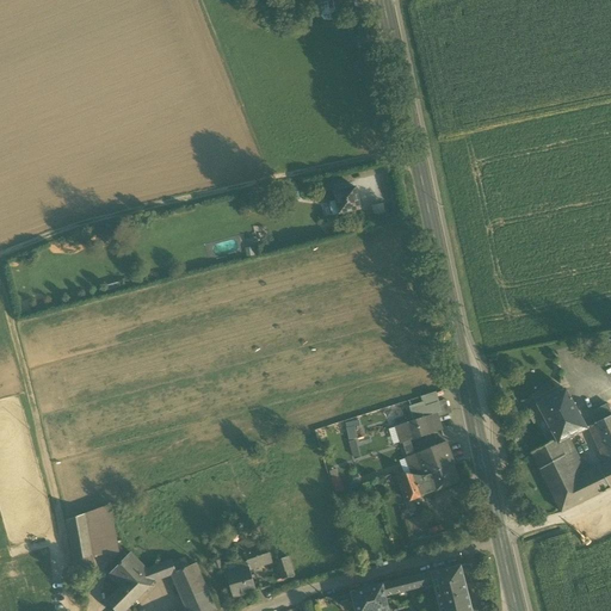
[(333,0),(335,12),(355,10),(352,0),(333,0)]
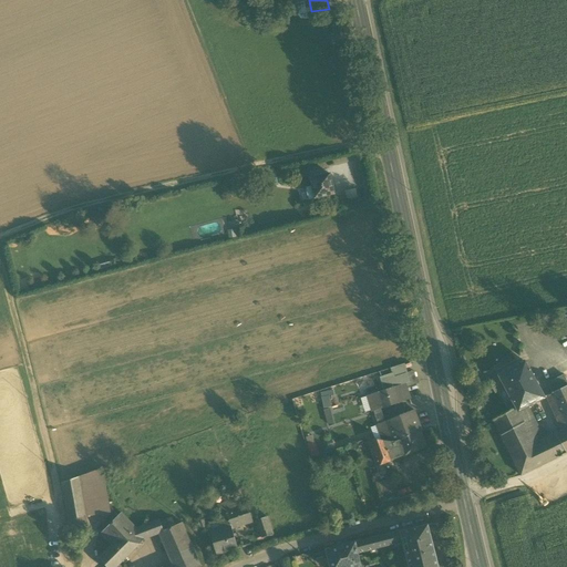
[(257,176),(260,188),(267,187),(266,183),(276,179),(275,173),(257,176)]
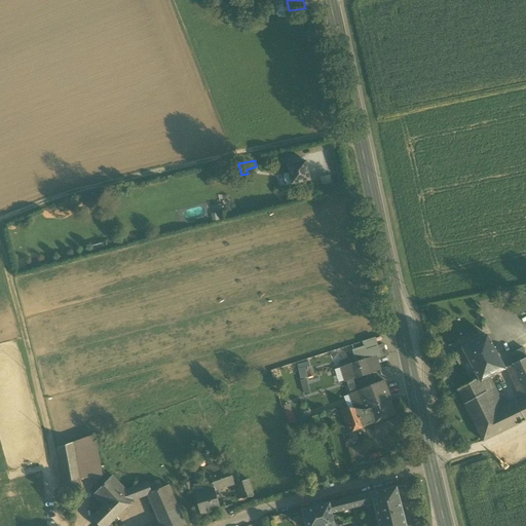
[(285,175),(287,186),(292,185),(310,181),(306,162),(298,163),(291,165),(288,165),(290,174),(285,175)]
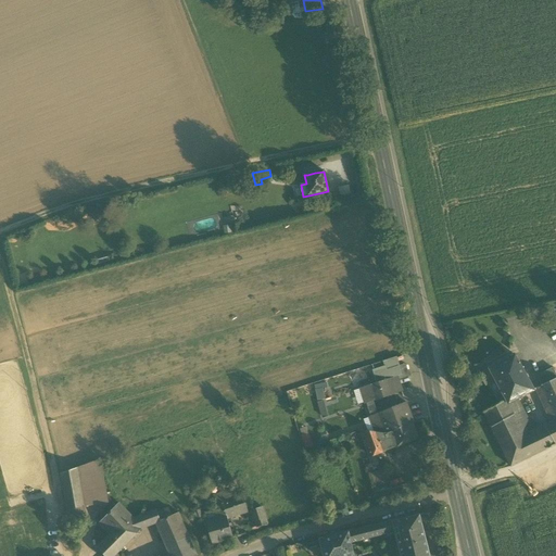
[(505,402),(507,405),(509,404),(519,400),(534,392),(516,354),(489,367),(489,369),(495,381),(505,402)]
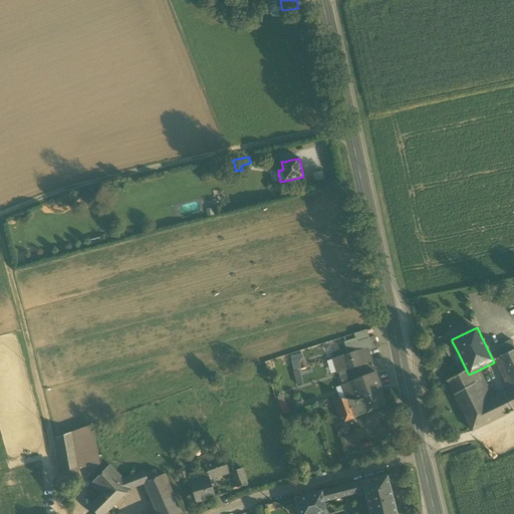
[(352,333),(354,338),(355,338),(356,341),(357,342),(368,338),(366,329),(352,333)]
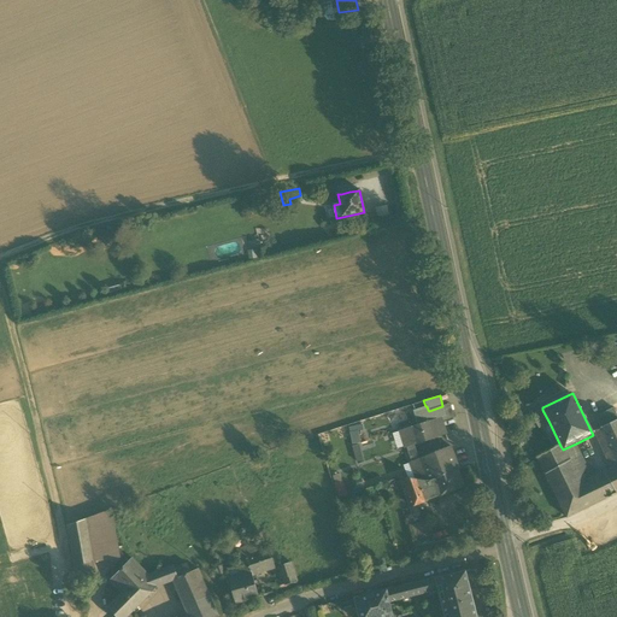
[(442,406),(429,411),(432,421),(441,417),(442,422),(454,418),(451,407),(444,410),(442,406)]
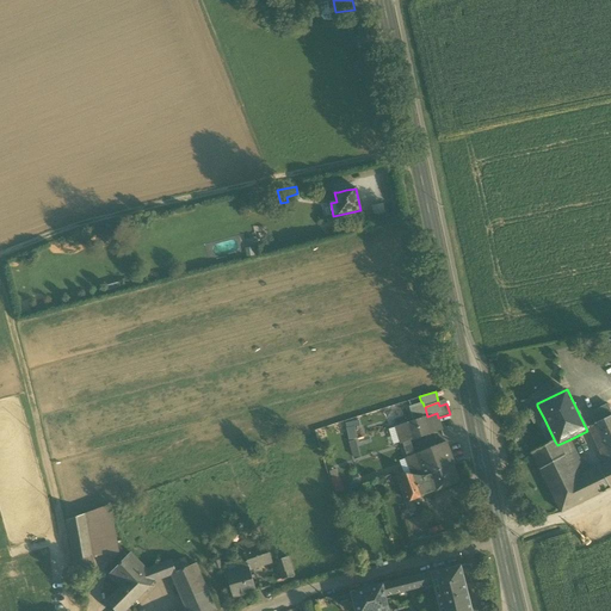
[(610,411),(608,405),(596,411),(590,413),(594,424),(593,425),(610,461),(610,463),(605,467),(599,469),(610,489),(610,488),(610,411)]
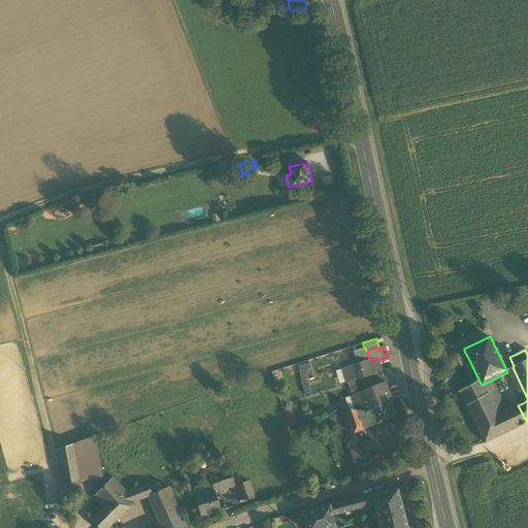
[(355,355),(358,363),(369,360),(367,352),(366,351),(355,355)]
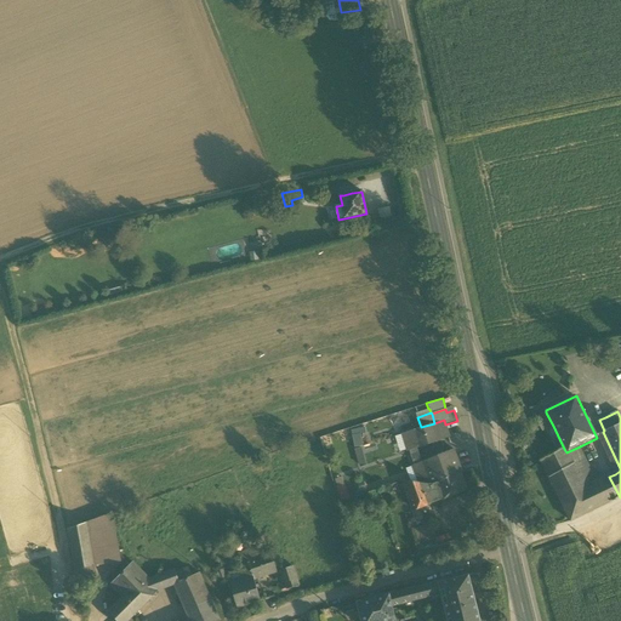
[(546,412),(535,417),(542,432),(553,426),(546,412)]
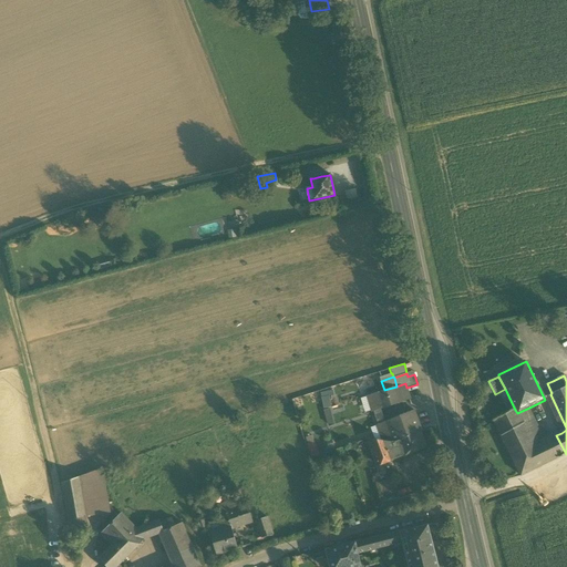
[(405,383),(397,387),(402,402),(410,400),(406,388),(405,383)]
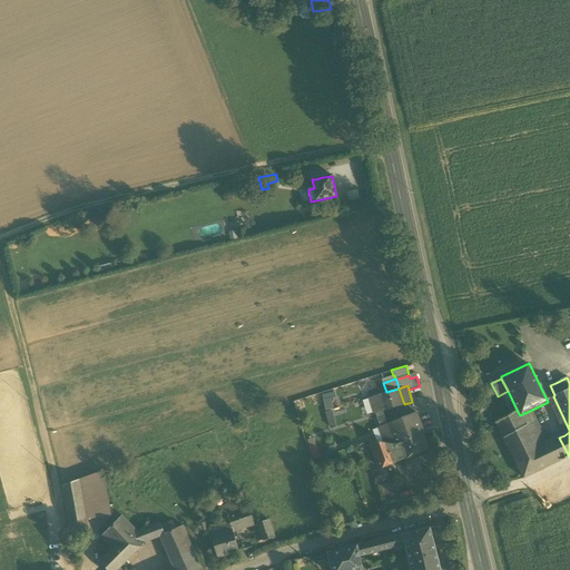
[(386,392),(376,395),(382,411),(382,412),(404,404),(399,389),(386,392)]
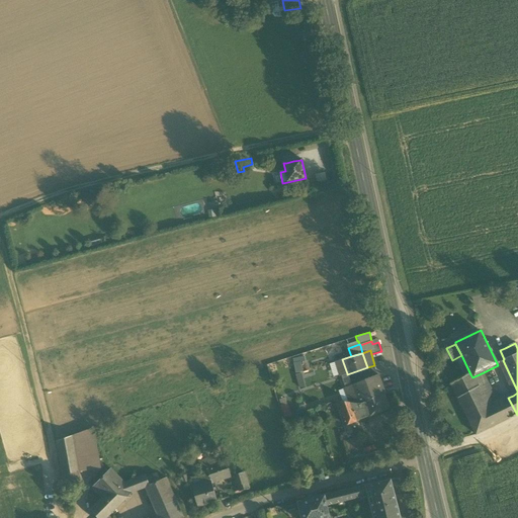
[(340,375),(347,373),(342,359),(336,362),(340,375)]
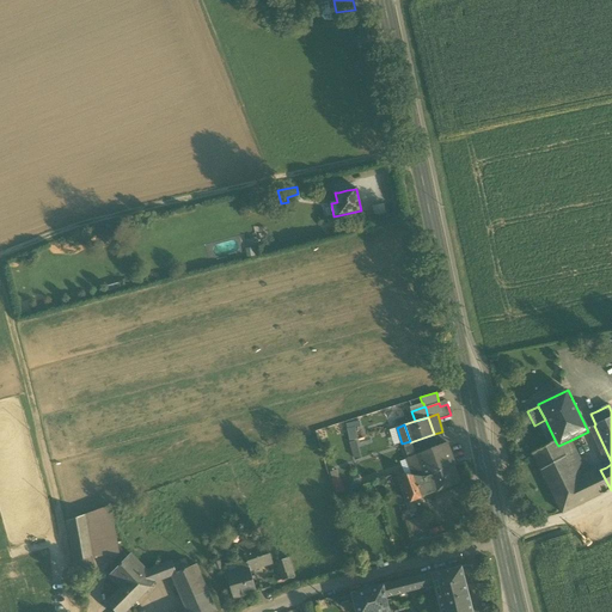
[(611,464),(611,461),(594,426),(588,428),(606,467),(611,464)]
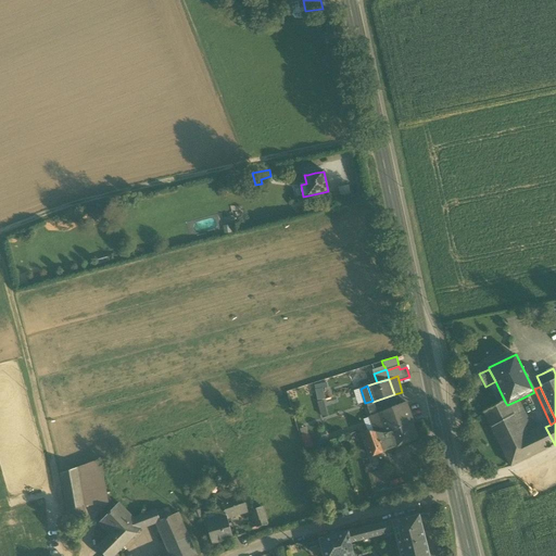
[(323,389),(315,390),(317,401),(325,400),(323,389)]
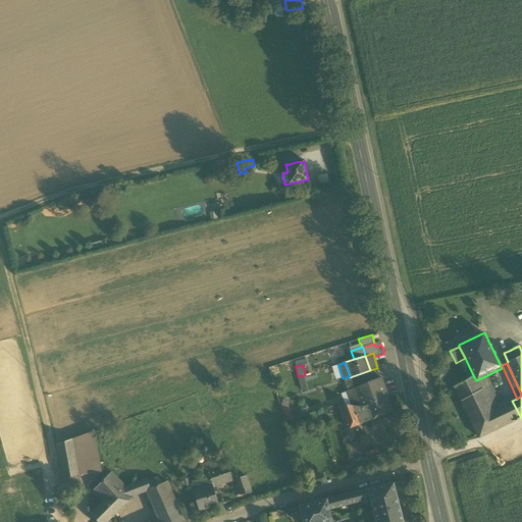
[(336,380),(343,378),(338,365),(332,367),(336,380)]
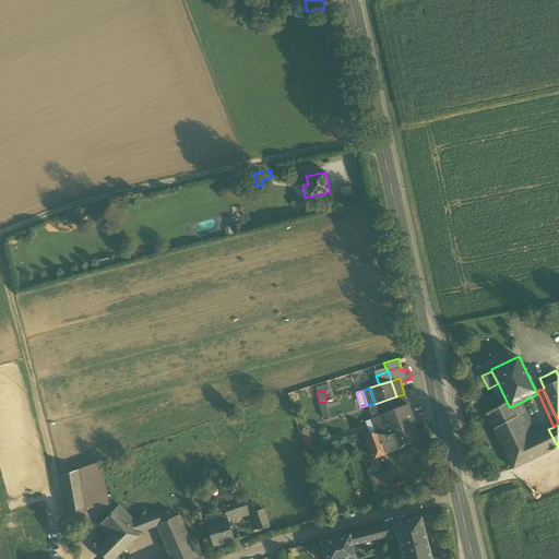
[(528,439),(537,435),(522,402),(512,406),(528,439)]
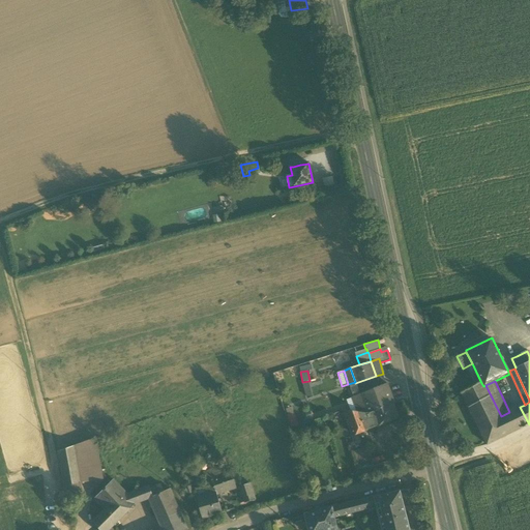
[(367,412),(369,413),(392,404),(394,403),(386,383),(360,394),(359,394),(359,395),(365,412),(367,412)]
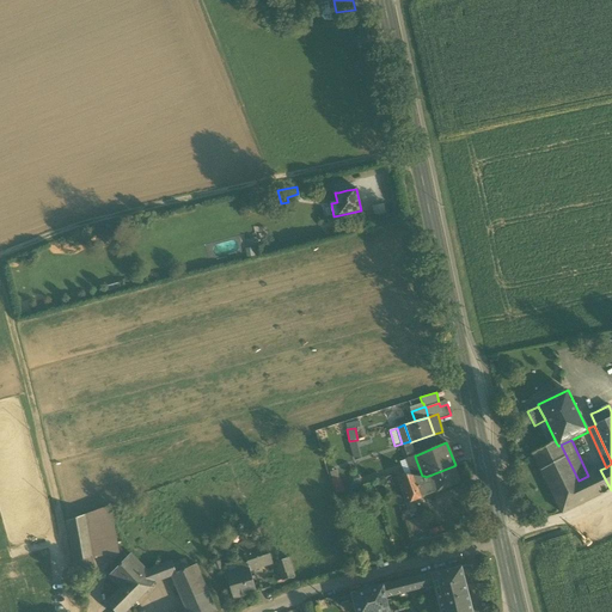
[(532,453),(562,514),(599,496),(588,476),(579,481),(561,445),(558,446),(556,442),(532,453)]
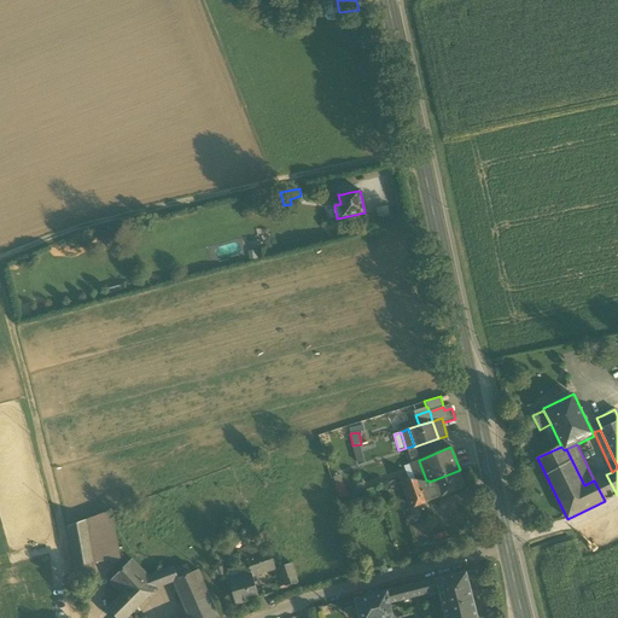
[(413,462),(413,464),(419,461),(419,460),(420,460),(415,449),(414,449),(408,452),(413,462)]
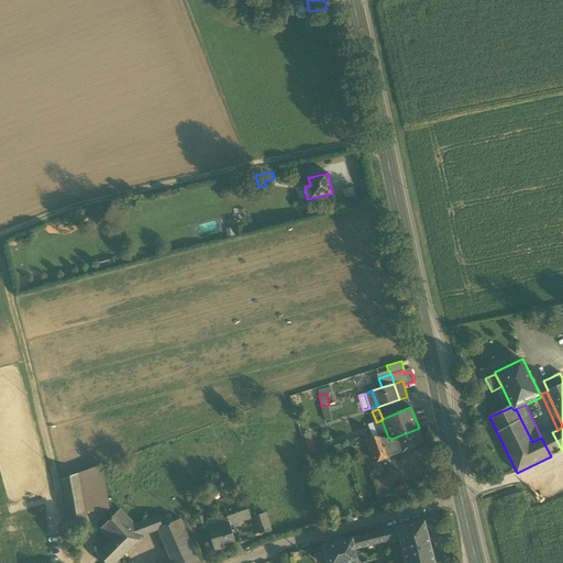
[(376,422),(376,421),(374,422),(379,438),(392,439),(390,438),(388,438),(382,420),(376,422)]
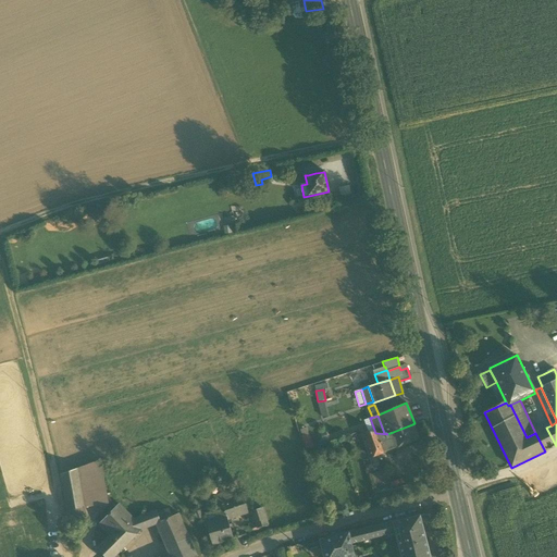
[(375,433),(370,418),(363,420),(368,432),(375,433)]
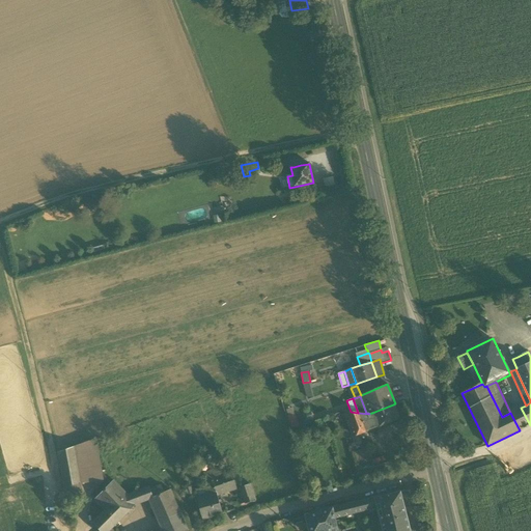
[(398,419),(393,404),(369,414),(374,428),(398,419)]
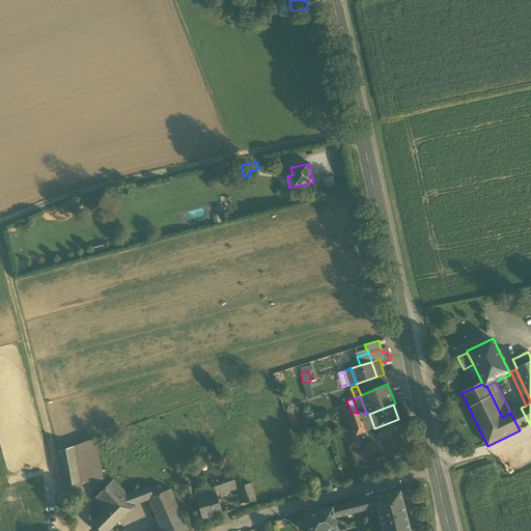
[(530,425),(521,408),(510,413),(520,430),(530,425)]
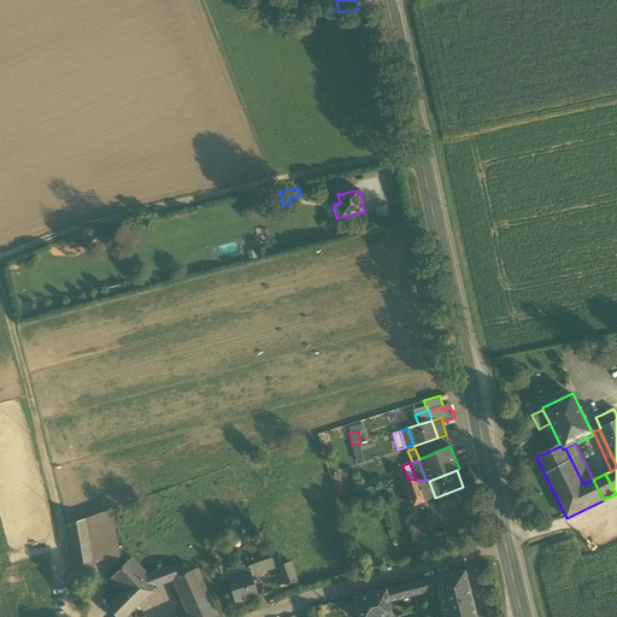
[(412,507),(435,498),(429,481),(416,480),(407,479),(401,477),(412,507)]
